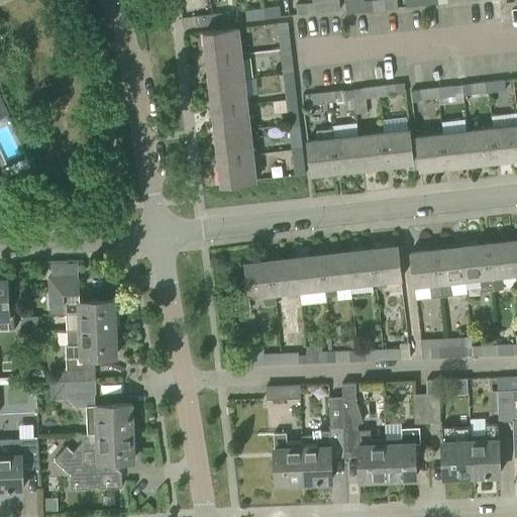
[(311,0),(312,2),(313,2),(314,12),(340,9),(338,0),(311,0)]
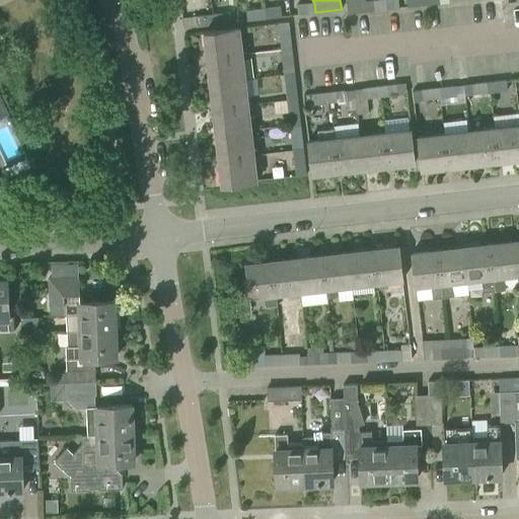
[(373,10),(372,0),(367,1),(367,0),(347,0),(349,13),(373,10)]
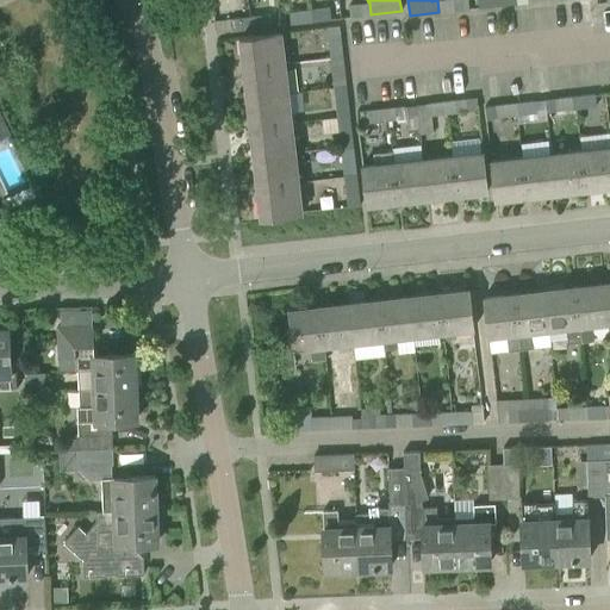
[(440,0),(437,0),(439,12),(470,8),(467,0),(440,0)]
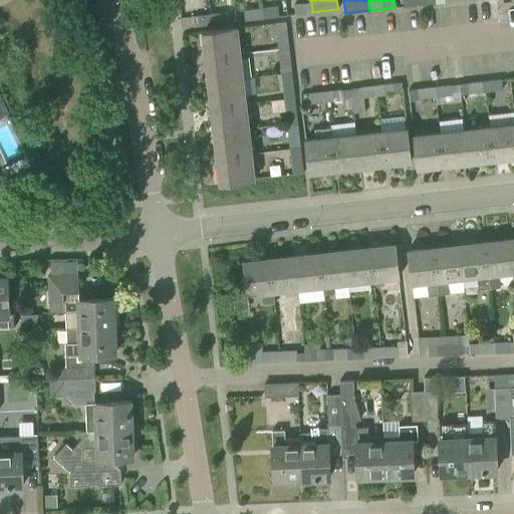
[(311,2),(310,2),(294,4),(295,14),(312,12),(311,2)]
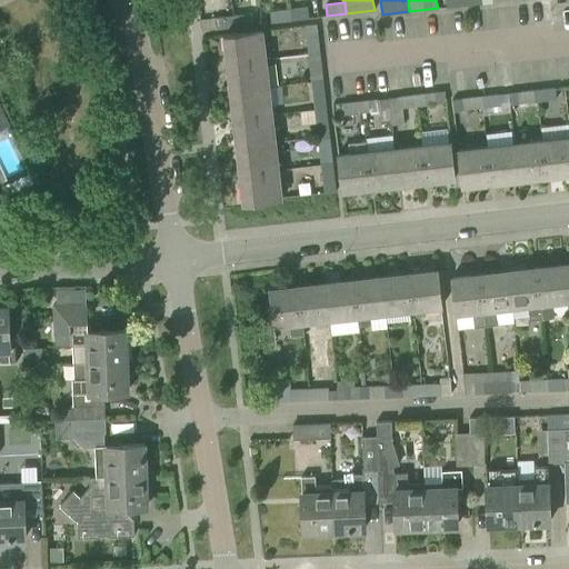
[(309,18),(308,7),(289,9),(290,20),(309,18)]
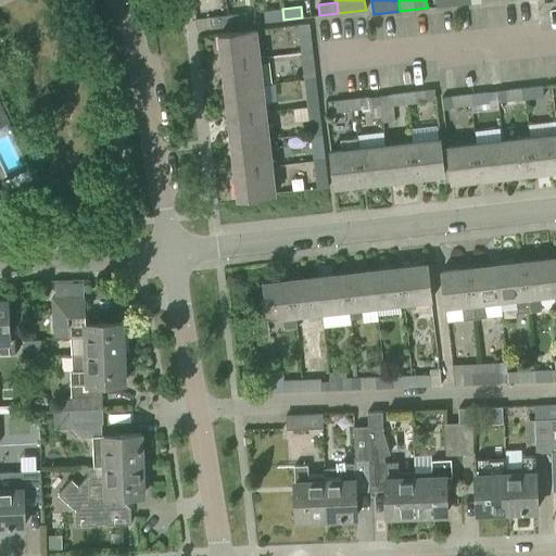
[(283,20),(282,9),(264,11),(265,22),(283,20)]
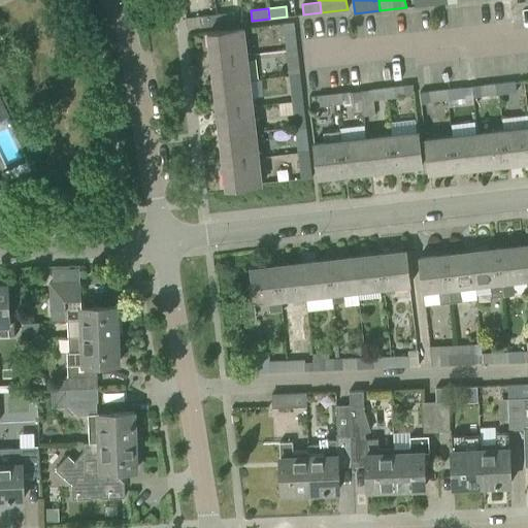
[(234,12),(220,13),(216,14),(218,25),(235,23),(234,12)]
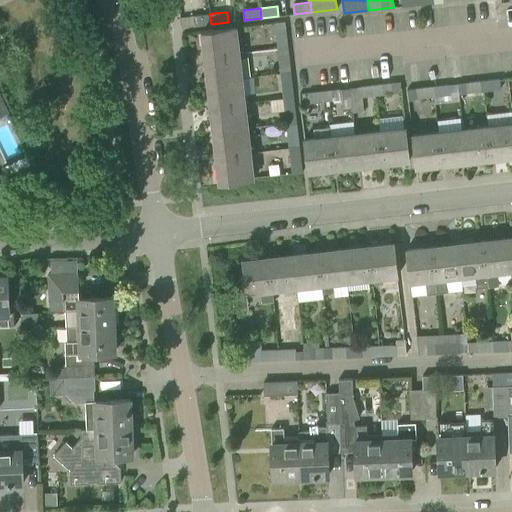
[(211,24),(209,14),(193,16),(194,26),(211,24)]
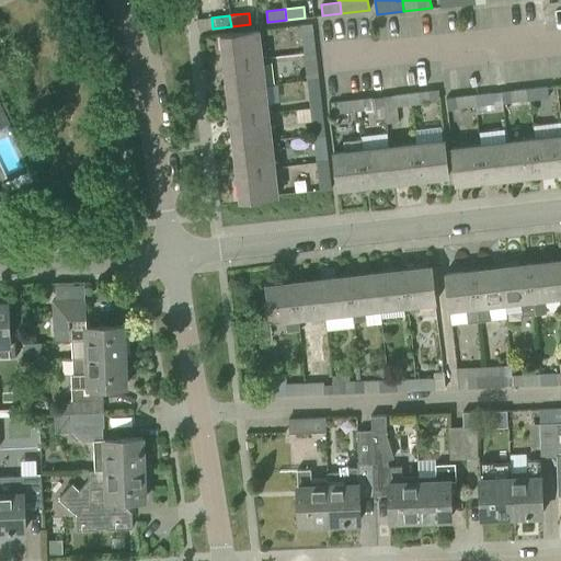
[(259,30),(242,32),(220,34),(222,52),(220,52),(221,63),(262,57),(259,30)]
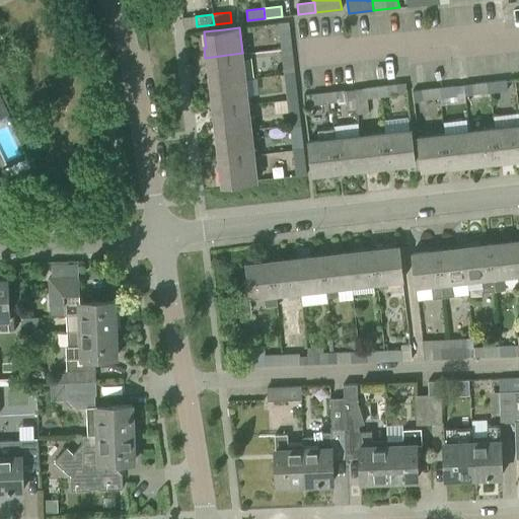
[(291,48),(289,30),(279,31),(281,49),(291,48)]
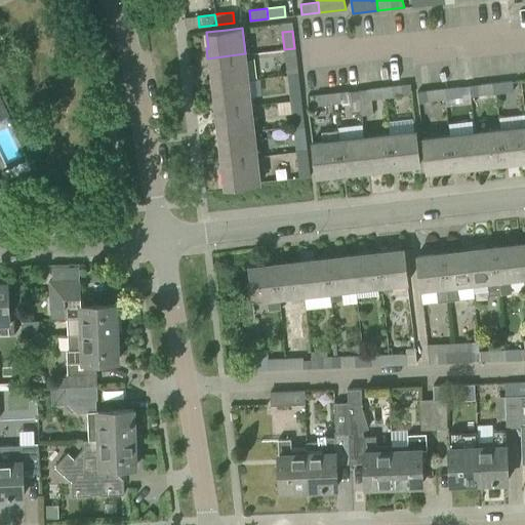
[(296,66),(294,48),(284,49),(286,67),(296,66)]
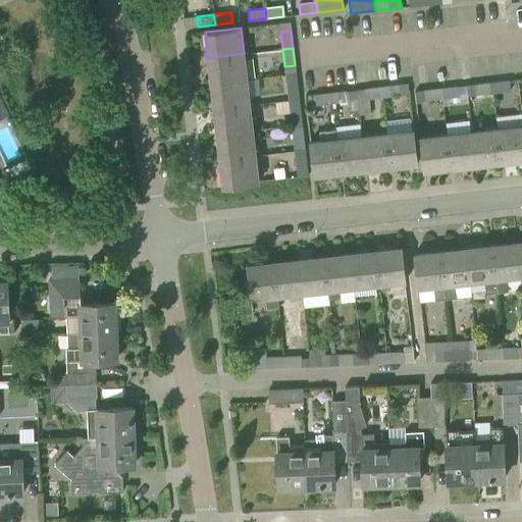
[(247,79),(244,53),(206,58),(207,67),(210,67),(211,83),(247,79)]
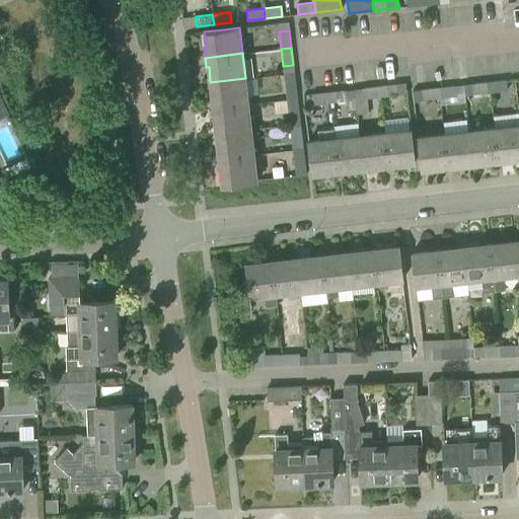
[(248,103),(245,78),(210,82),(212,98),(209,98),(210,108),(248,103)]
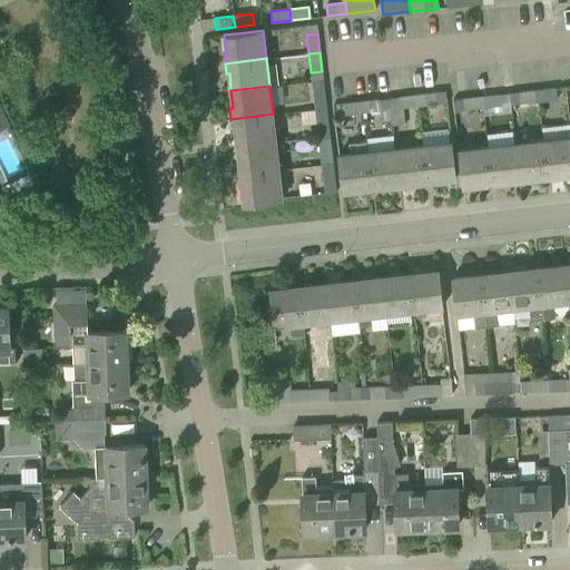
[(558,98),(556,88),(537,89),(539,100),(558,98)]
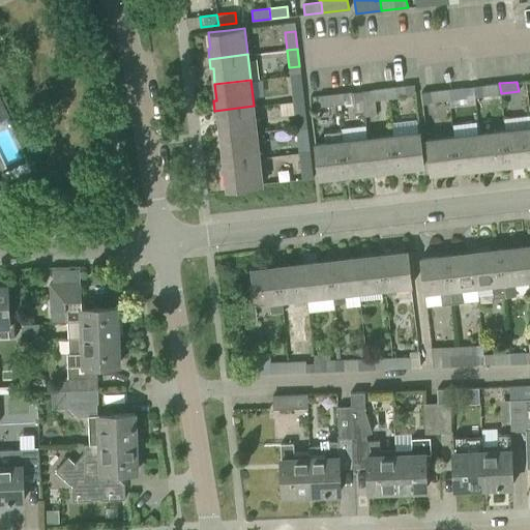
[(303,100),(301,83),(291,84),(293,101),(303,100)]
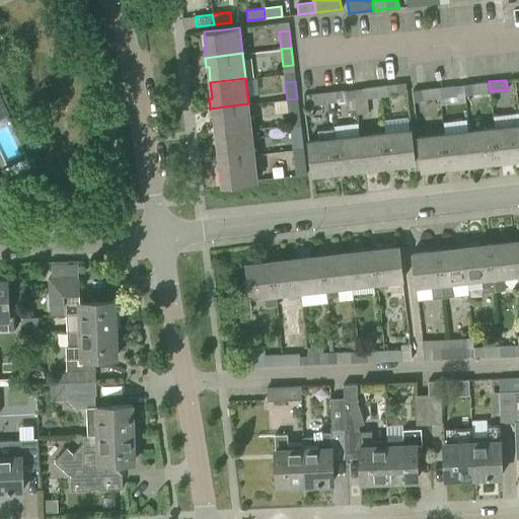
[(491,91),(489,81),(476,83),(477,93),(491,91)]
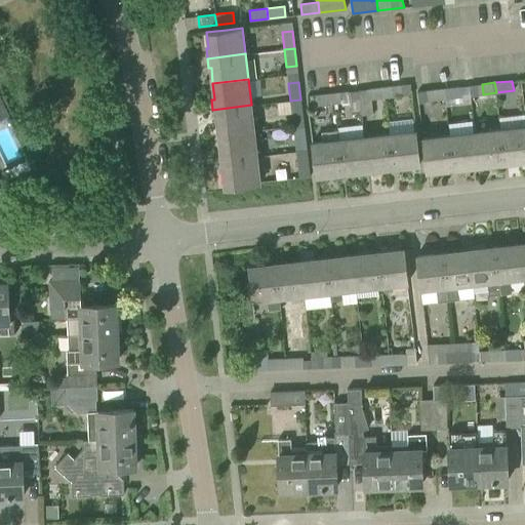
[(401,85),(384,87),(385,97),(402,95),(401,85)]
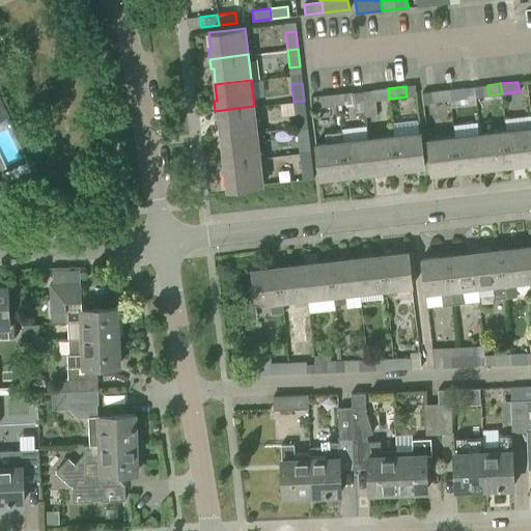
[(467,98),(466,87),(448,89),(450,100),(467,98)]
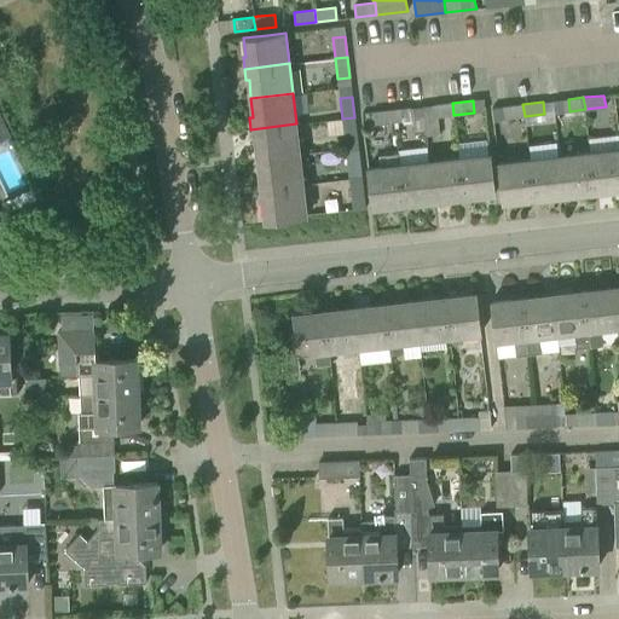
[(434,117),(453,115),(452,103),(432,105),(434,117)]
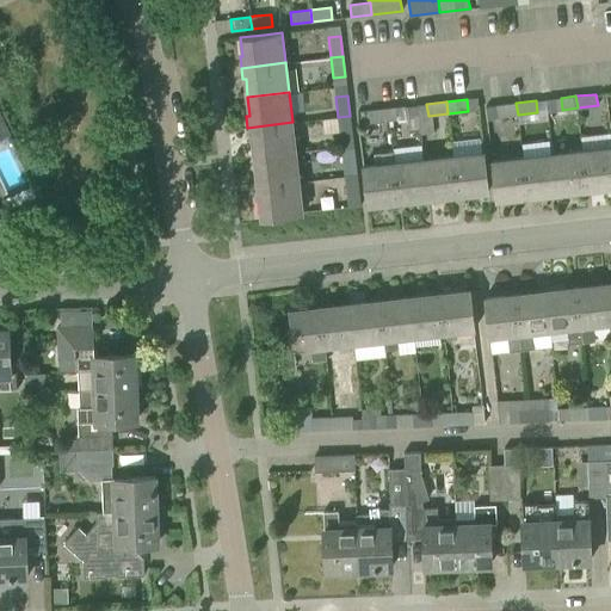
[(516,103),(495,105),(498,117),(500,117),(518,115),(516,103)]
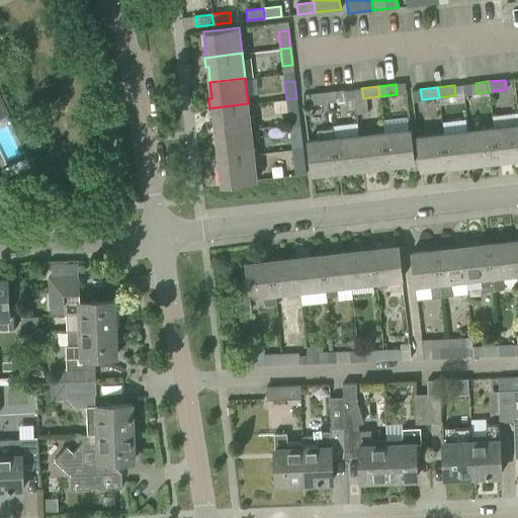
[(344,90),(328,92),(329,102),(345,100),(344,90)]
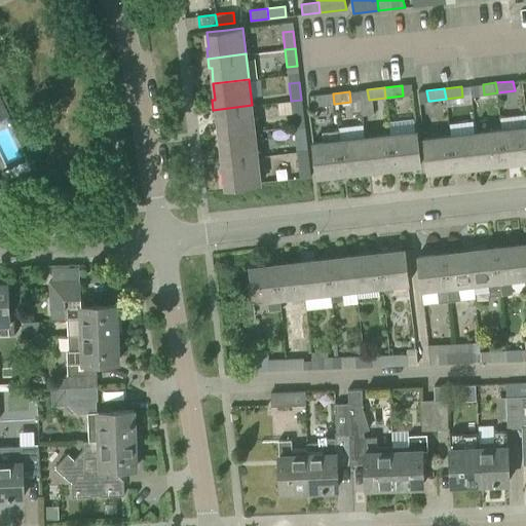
[(316,106),(334,104),(333,94),(315,96),(316,106)]
